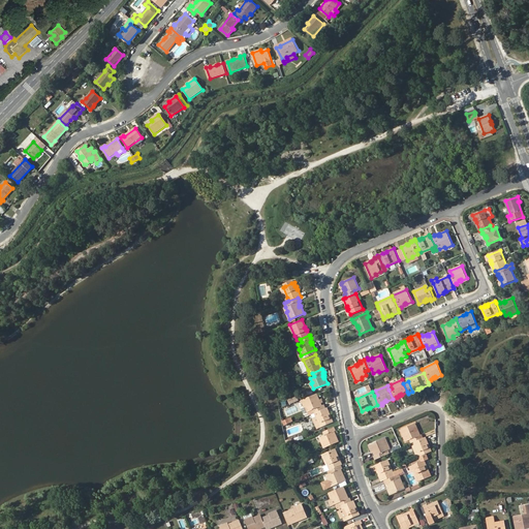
[(313,409),(314,412),(324,408),(322,405),(321,405),(320,402),(318,403),(318,401),(319,401),(319,400),(316,394),(302,400),(305,406),(305,407),(306,406),(308,411),(313,409)]
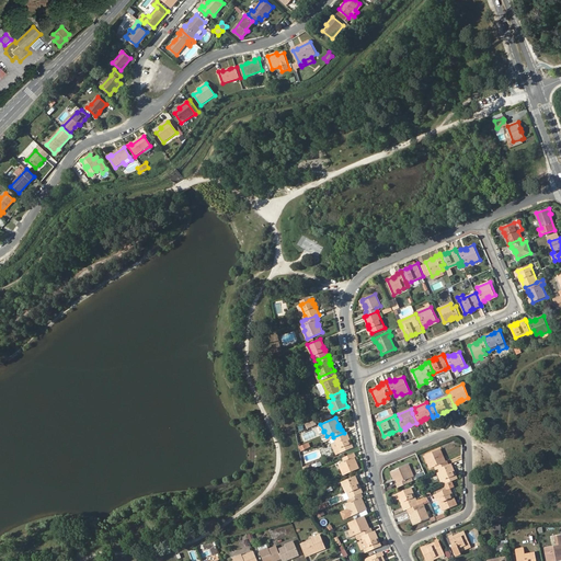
[(344,433),(333,437),(335,442),(331,443),(336,455),(340,453),(353,447),(351,443),(350,444),(348,441),(350,439),(346,432),(344,433)]
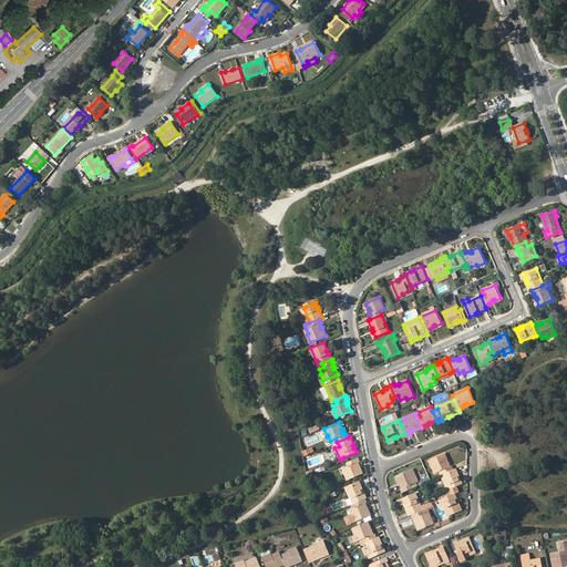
[(443,474),(454,470),(452,465),(451,466),(449,463),(447,463),(446,462),(449,461),(445,453),(430,460),(432,467),(434,466),(436,472),(441,470),(443,474)]
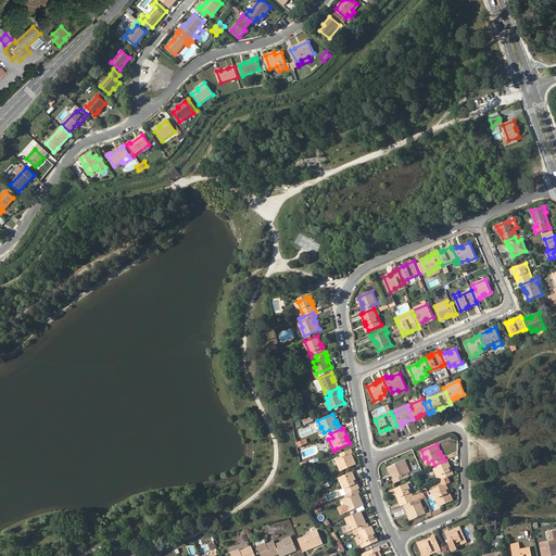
[(350,449),(340,453),(341,457),(337,458),(340,464),(338,465),(340,471),(355,464),(353,458),(352,458),(351,457),(352,456),(351,453),(352,453),(350,449)]
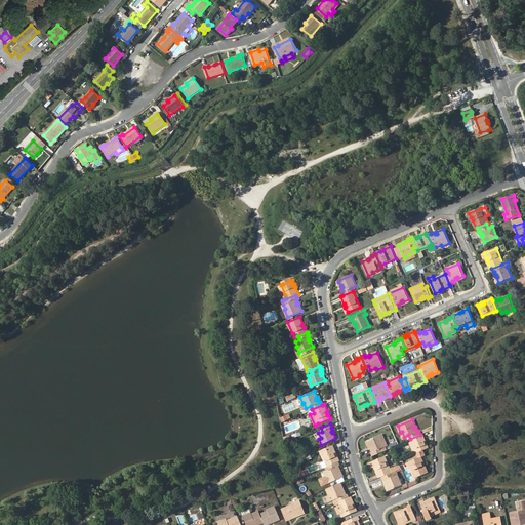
[(382,434),(379,435),(367,440),(365,441),(368,448),(370,448),(372,451),(370,452),(372,455),(387,449),(386,446),(388,445),(382,434)]
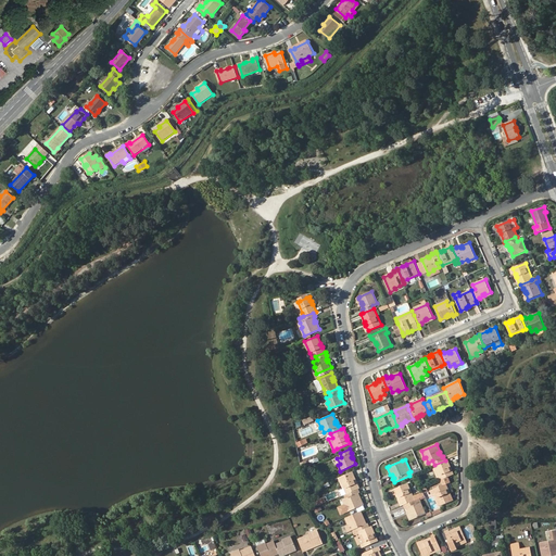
[(447,459),(445,460),(434,465),(436,468),(441,480),(447,477),(454,475),(452,470),(451,470),(449,467),(451,467),(447,459)]
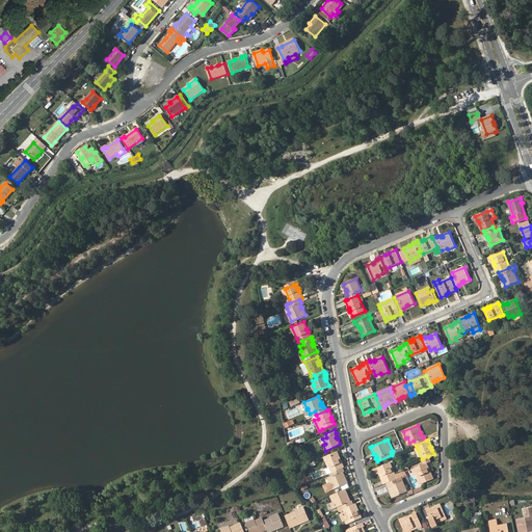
[(328,468),(330,473),(342,468),(343,468),(341,462),(340,462),(339,459),(336,451),(323,456),(328,468)]
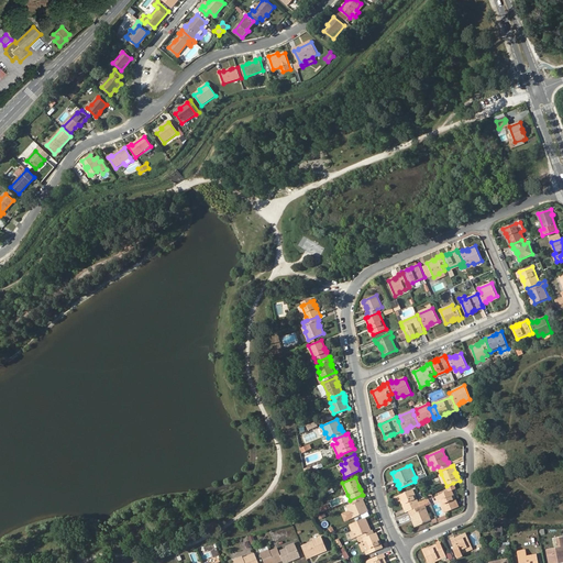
[(406,511),(408,510),(419,506),(423,505),(421,500),(418,501),(412,489),(395,496),(397,501),(401,499),(404,504),(403,504),(406,511)]
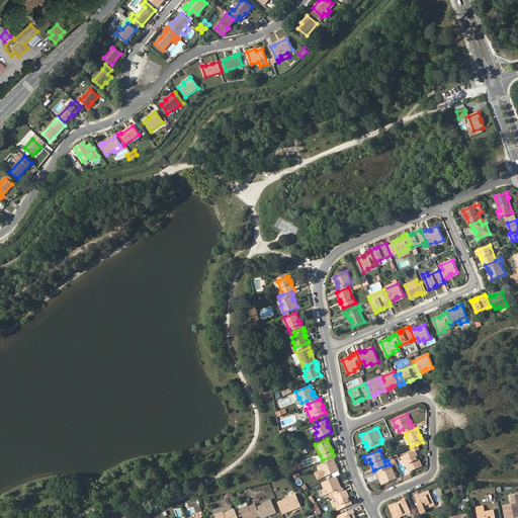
[(403,455),(405,460),(409,471),(421,466),(418,458),(417,458),(416,456),(417,455),(415,450),(412,451),(403,455)]
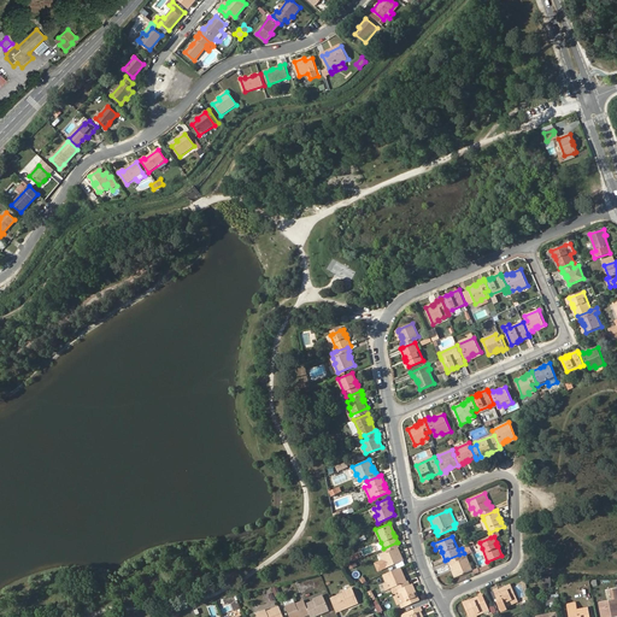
[(383,548),(381,550),(383,553),(382,553),(385,559),(382,560),(374,564),(377,570),(401,560),(399,553),(398,553),(397,552),(398,551),(397,547),(398,547),(397,542),(383,548)]
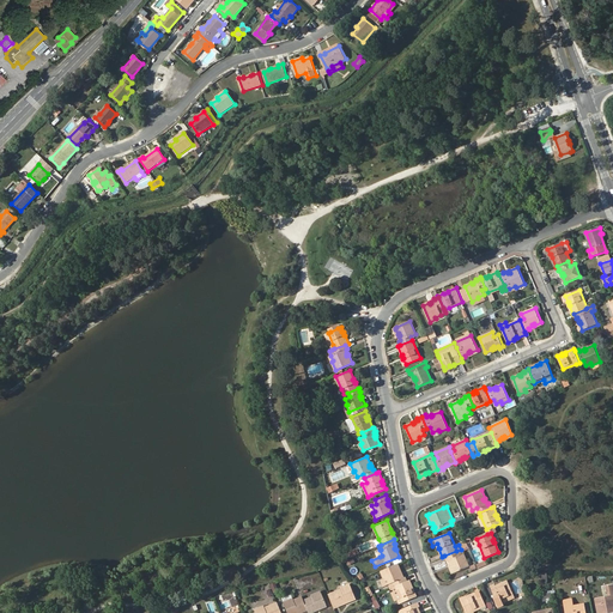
[(456,551),(444,556),(447,560),(448,559),(449,563),(447,564),(450,574),(468,566),(461,550),(456,551)]
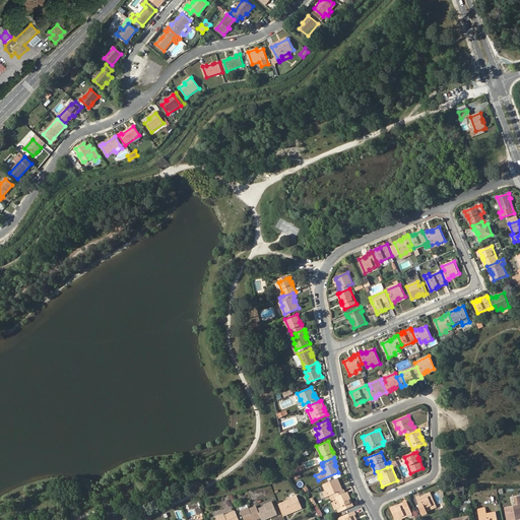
[(333,494),(335,497),(344,493),(343,490),(342,491),(340,486),(339,488),(338,485),(340,485),(336,478),(323,484),(326,492),(327,491),(329,496),(333,494)]
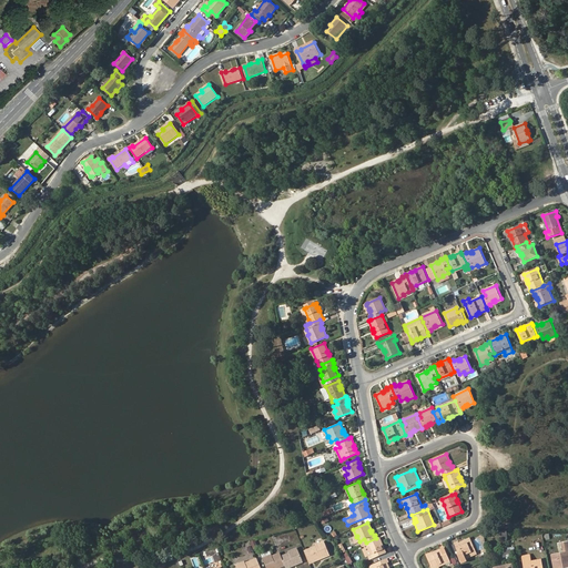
[(376,538),(366,543),(367,547),(373,558),(385,553),(384,549),(382,549),(381,546),(382,546),(378,537),(376,538)]
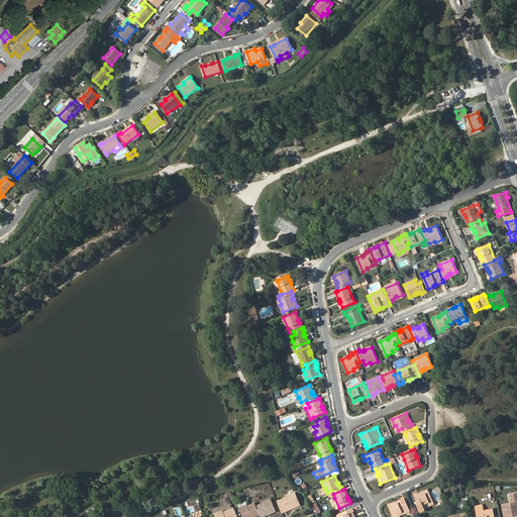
[(421,494),(420,493),(418,494),(417,493),(414,495),(418,504),(416,504),(420,512),(424,510),(424,508),(434,504),(428,490),(422,492),(422,494),(421,494)]
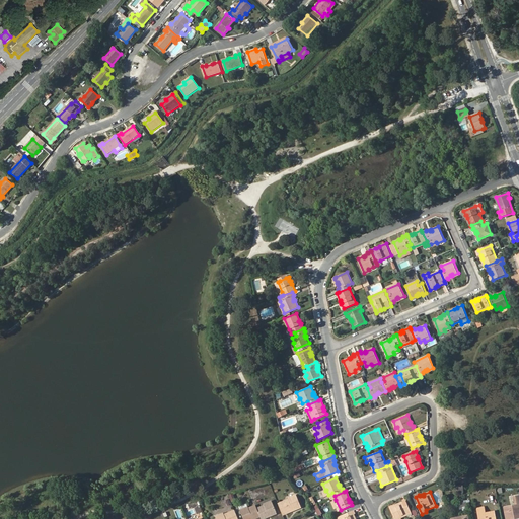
[(289,499),(278,504),(283,515),(293,511),(293,509),(301,506),(296,495),(288,498),(289,499)]
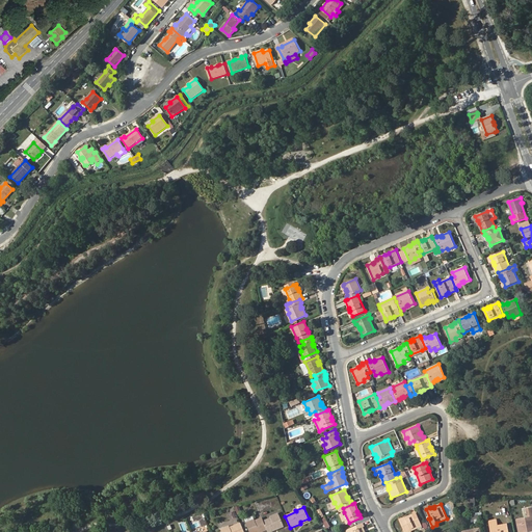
[(519,520),(521,530),(531,528),(531,514),(531,508),(527,509),(528,519),(519,520)]
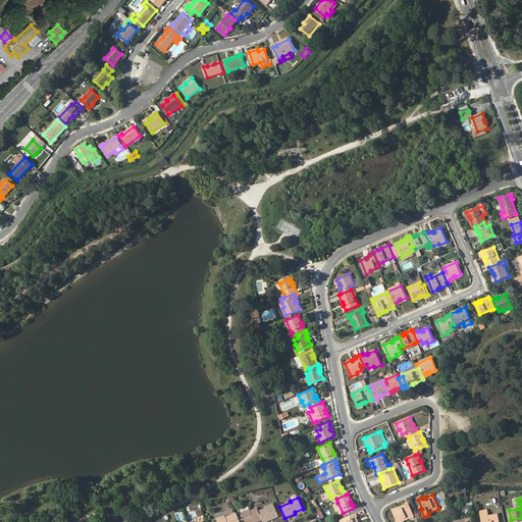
[(262,520),(263,521),(265,521),(270,520),(270,518),(278,515),(273,504),(265,507),(266,509),(259,511),(262,520)]
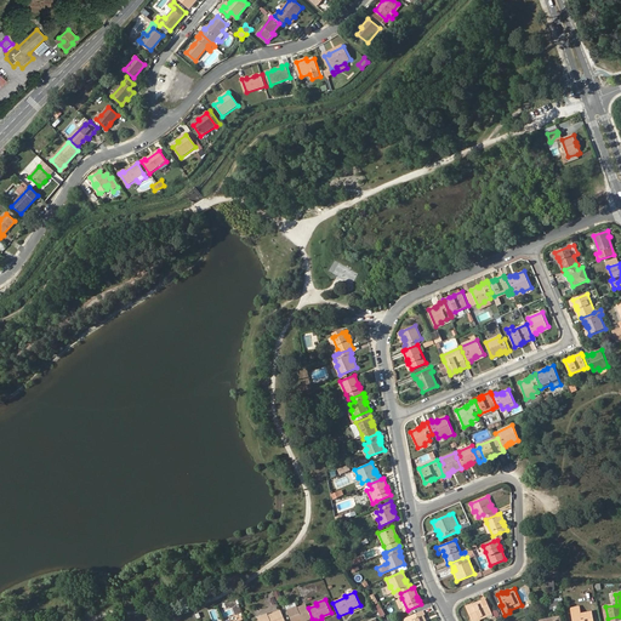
[(467,607),(472,620),(473,620),(479,619),(491,614),(485,599),(477,603),(477,604),(474,605),(473,604),(467,607)]
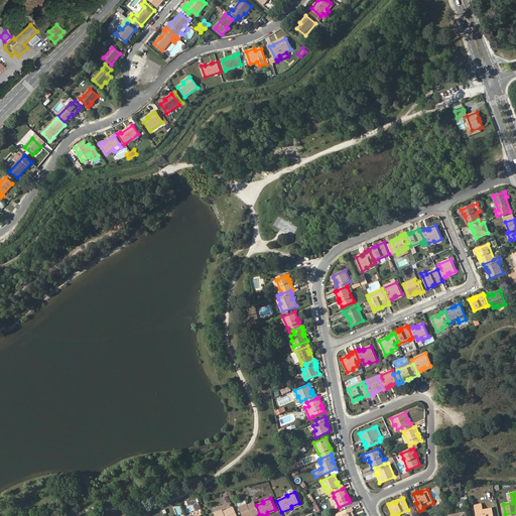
[(256,505),(254,502),(247,505),(245,500),(237,504),(242,515),(249,515),(251,515),(253,515),(259,514),(256,505)]
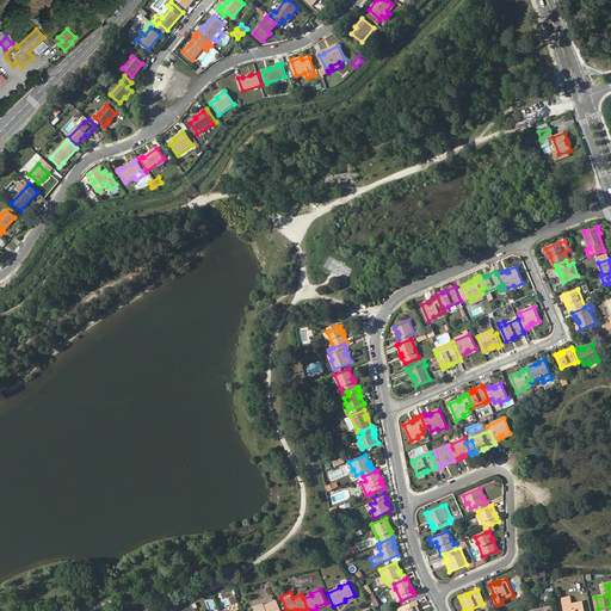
[(562,598),(565,610),(584,610),(581,602),(572,604),(569,596),(562,598)]
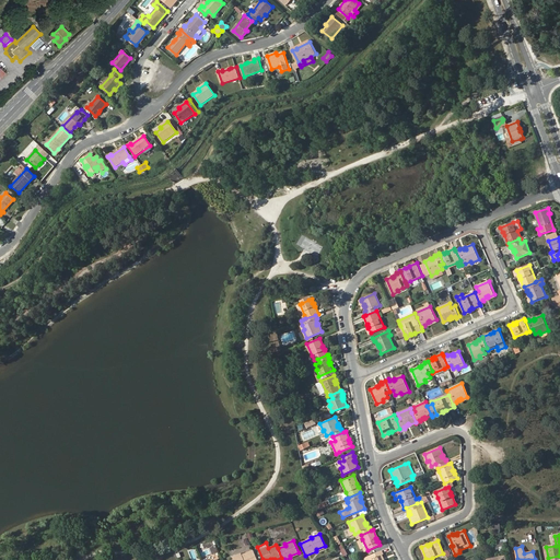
[(198,559),(195,548),(188,550),(191,559),(198,559)]
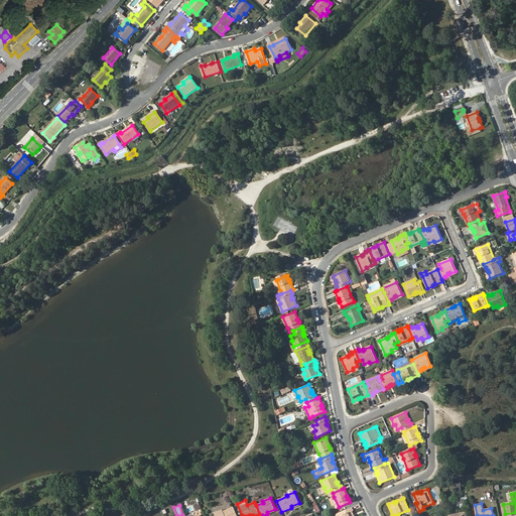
[(237,515),(234,507),(223,512),(223,510),(215,513),(215,515),(237,515)]
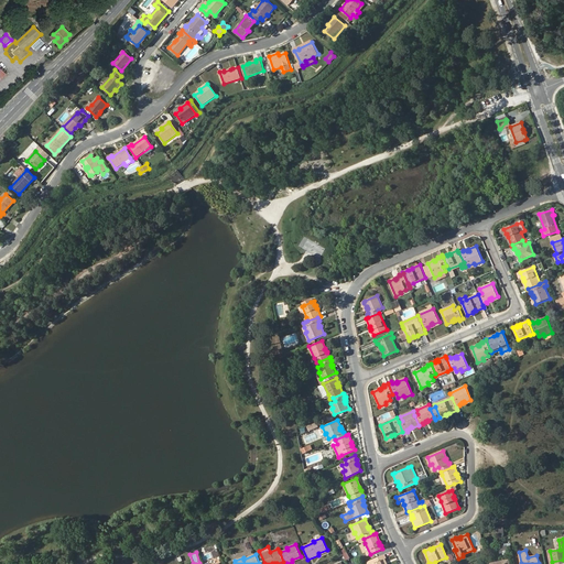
[(383,554),(367,562),(368,563),(383,563),(386,563),(383,559),(384,559),(383,554)]
